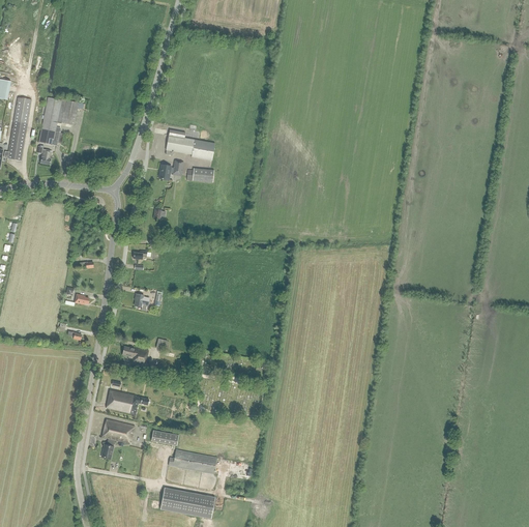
[(0,94),(6,96),(9,78),(0,76),(0,94)]
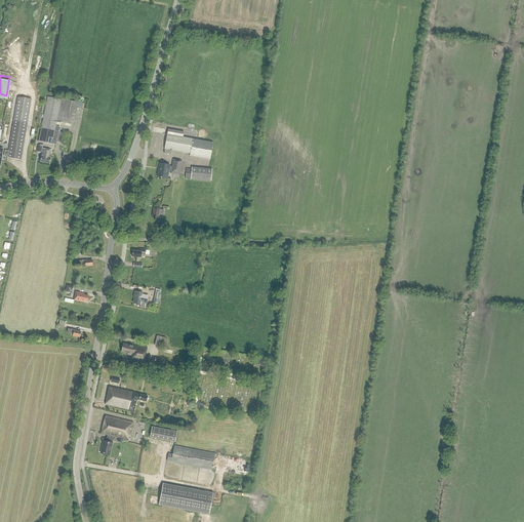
[(6,155),(19,157),(30,95),(16,93),(7,148),(4,148),(3,153),(6,154),(6,155)]
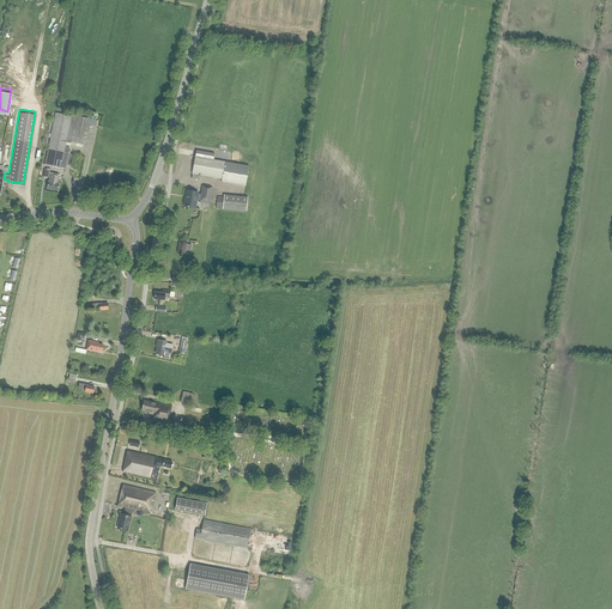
[(54,110),(47,146),(47,150),(46,150),(44,162),(65,165),(67,154),(68,150),(68,145),(64,144),(65,140),(70,140),(70,139),(85,141),(90,115),(74,113),(74,114),(54,110)]
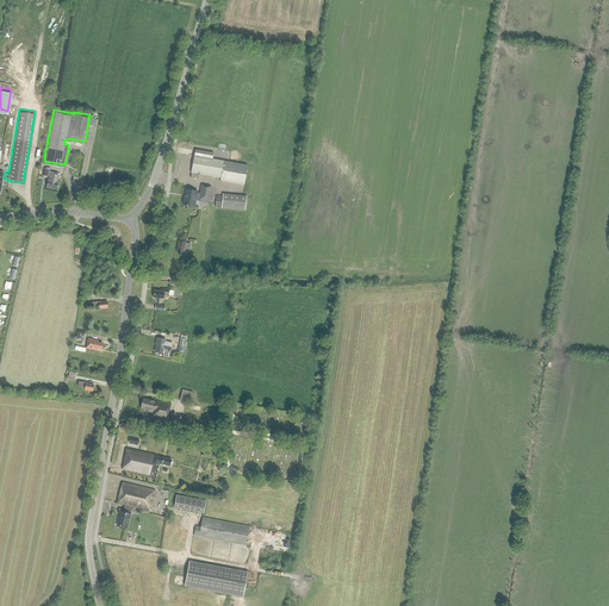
[(198,176),(198,172),(219,175),(219,177),(243,181),(247,162),(211,156),(212,150),(194,147),(190,169),(191,170),(190,174),(198,176)]
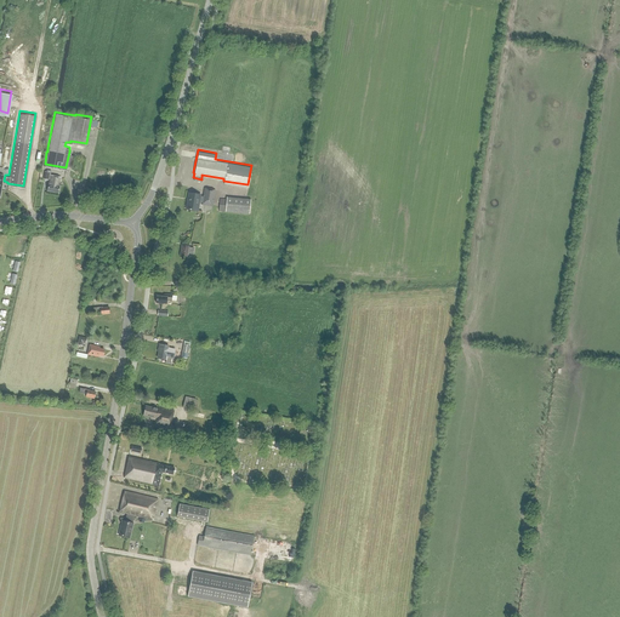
[(60,173),(50,172),(50,170),(44,169),(43,176),(49,177),(47,181),(46,188),(57,190),(58,183),(58,180),(60,173)]
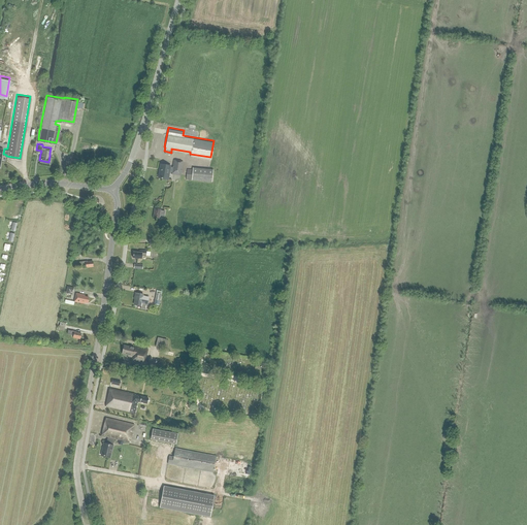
[(179,172),(182,159),(173,157),(171,164),(169,164),(169,163),(161,162),(160,168),(159,168),(157,175),(167,176),(168,169),(170,170),(170,171),(179,172)]
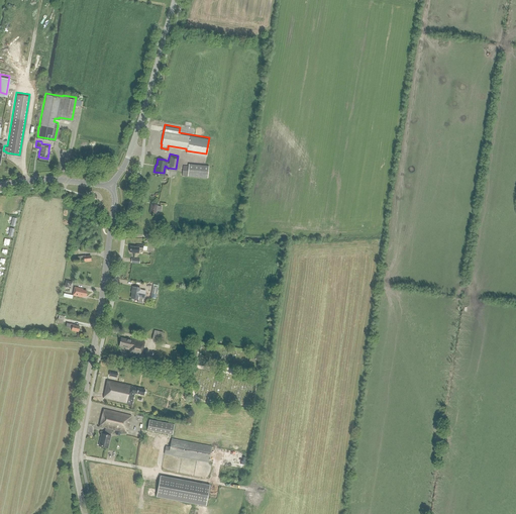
[(156,202),(150,201),(148,210),(155,211),(155,208),(160,209),(161,204),(156,203),(156,202)]
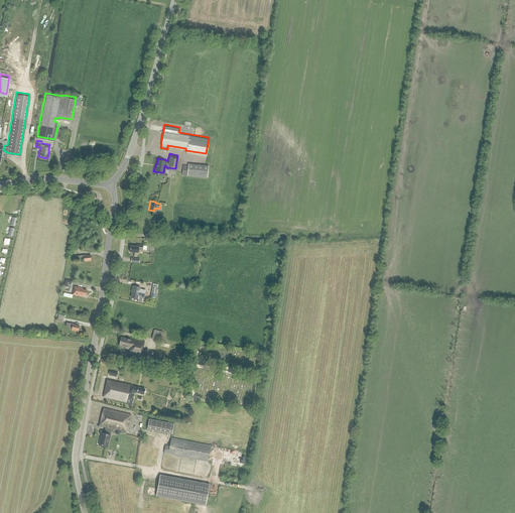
[(74,283),(72,292),(81,294),(81,292),(85,293),(86,288),(82,287),(82,285),(74,283)]
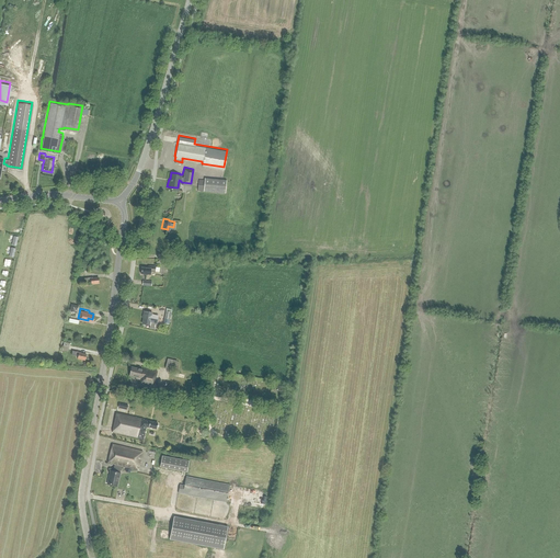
[(144,308),(143,312),(144,314),(141,321),(149,322),(148,326),(153,327),(155,320),(156,321),(158,312),(150,311),(151,310),(144,308)]
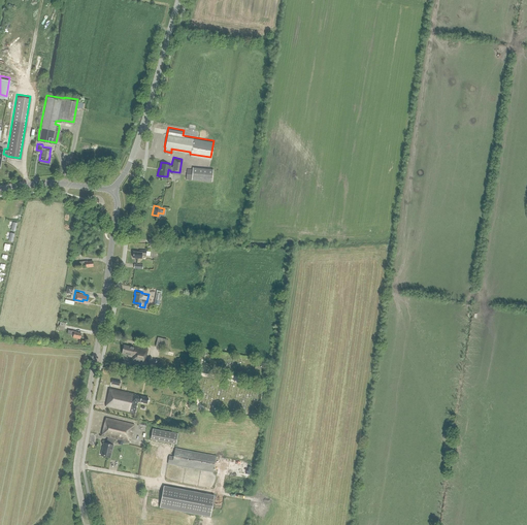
[(66,331),(72,332),(72,334),(79,336),(80,331),(75,330),(75,329),(67,327),(66,331)]
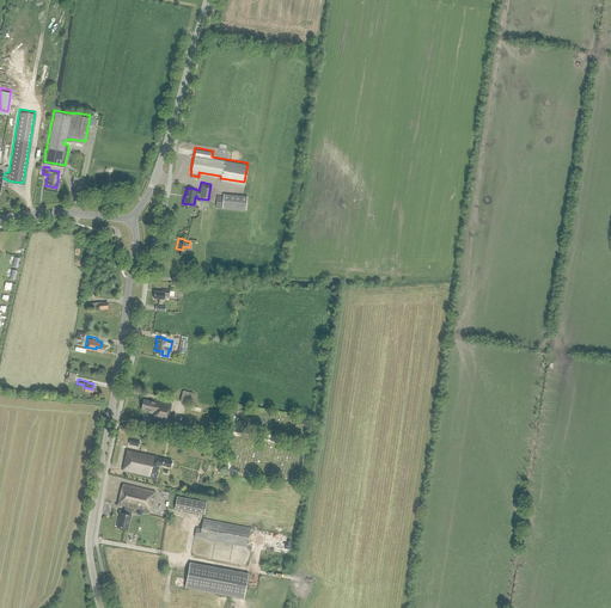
[(191,398),(193,388),(181,387),(179,397),(191,398)]
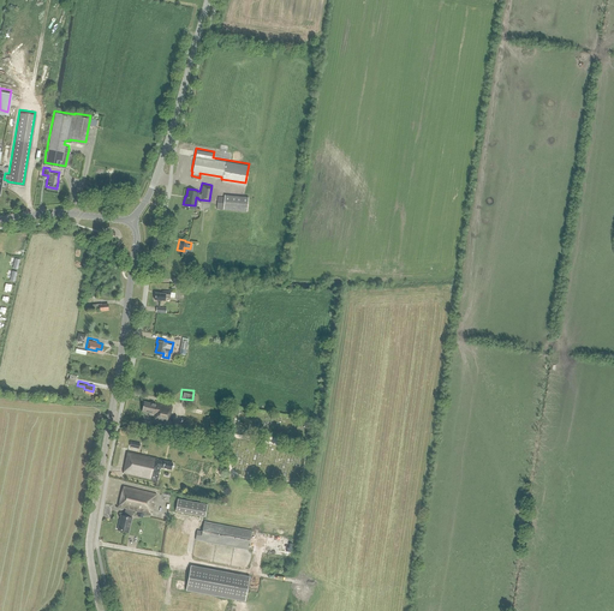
[(155,401),(143,399),(141,408),(148,411),(148,412),(153,413),(151,418),(166,423),(171,403),(156,400),(155,401)]
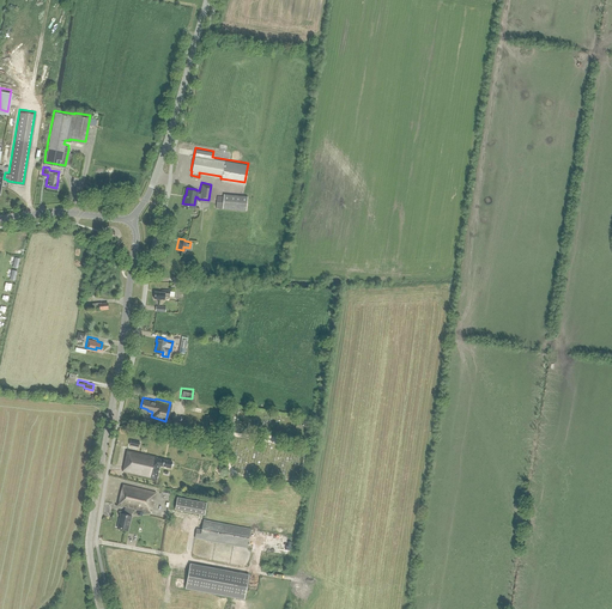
[(170,466),(171,458),(156,455),(156,454),(126,448),(121,469),(156,476),(158,463),(170,466)]
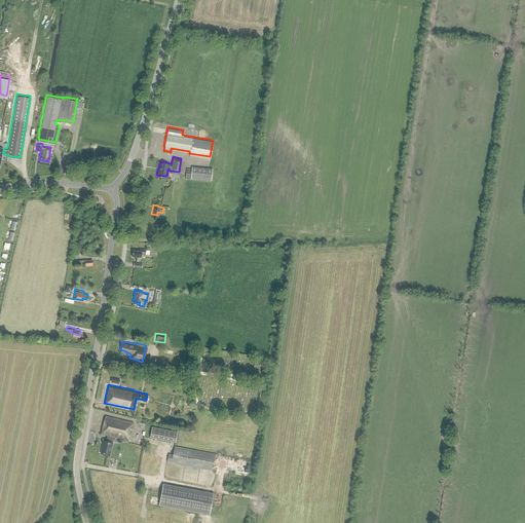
[(111,441),(113,435),(128,438),(133,420),(105,413),(100,432),(106,433),(105,440),(103,439),(100,450),(109,452),(111,441)]
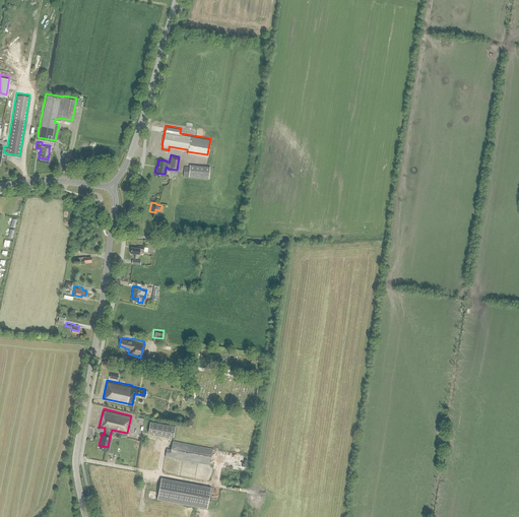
[(146,430),(172,434),(174,424),(148,418),(146,430)]
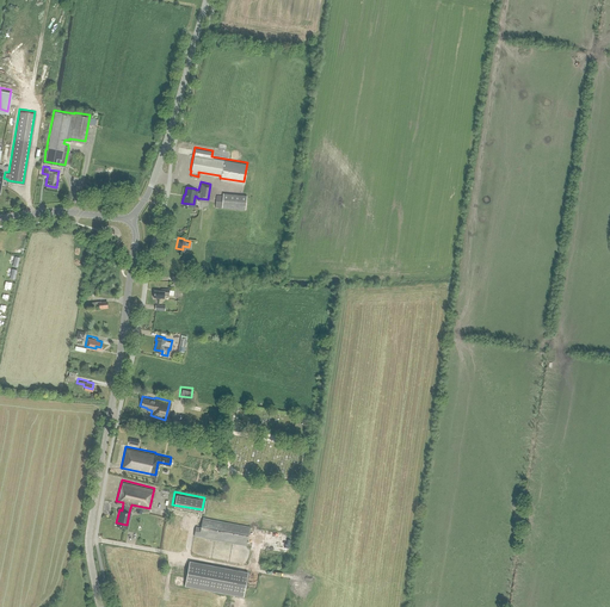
[(199,525),(195,525),(193,533),(245,543),(248,525),(202,515),(199,525)]
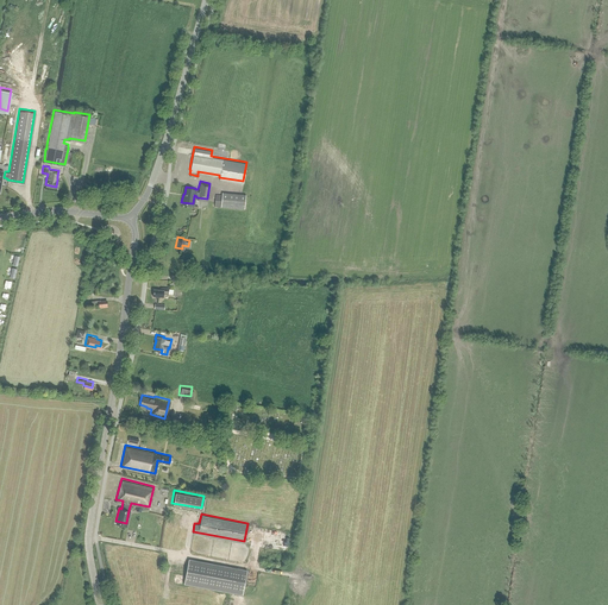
[(242,593),(246,568),(188,558),(183,581),(242,593)]
